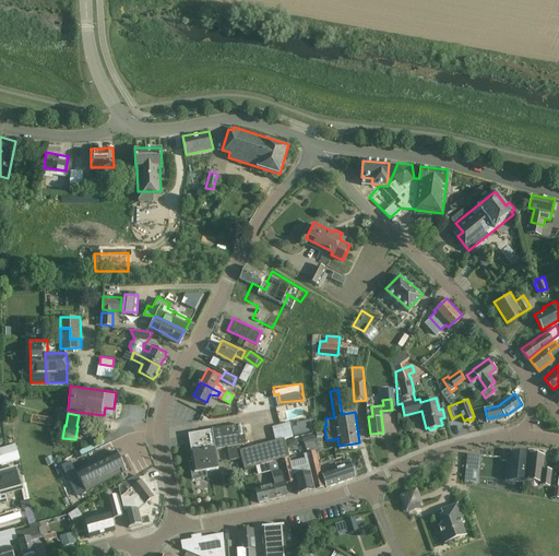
[(294,435),(313,428),(311,418),(296,423),(296,425),(292,427),(294,435)]
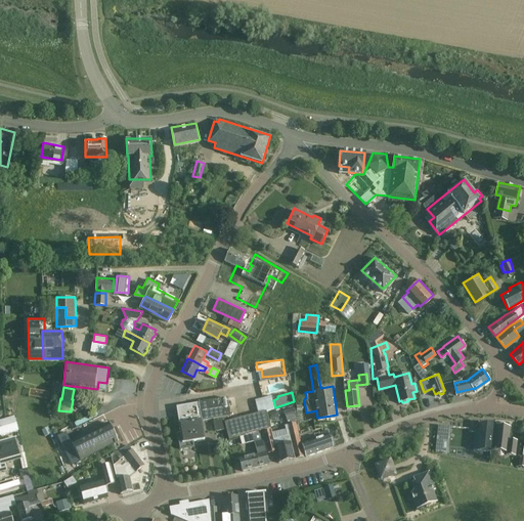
[(177,431),(179,445),(193,443),(192,439),(205,437),(202,419),(213,417),(215,429),(225,428),(228,438),(270,426),(266,409),(274,407),(271,394),(255,398),(258,411),(224,420),(224,416),(230,415),(227,396),(198,401),(175,405),(180,431),(177,431)]
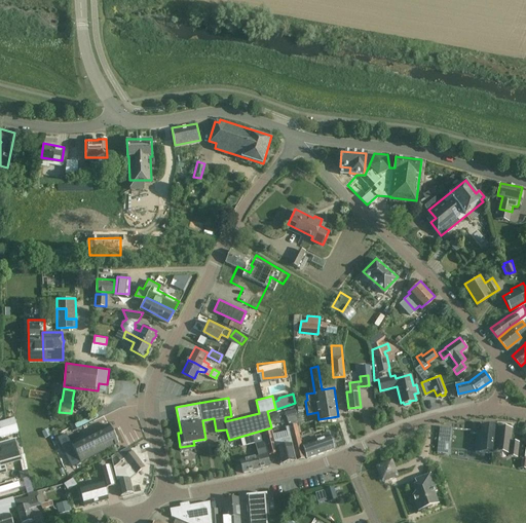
[(288,417),(290,424),(299,422),(297,415),(288,417)]
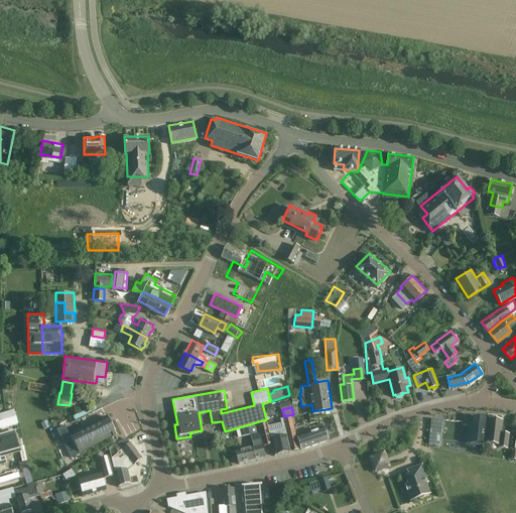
[(116,433),(106,414),(70,432),(80,452),(116,433)]
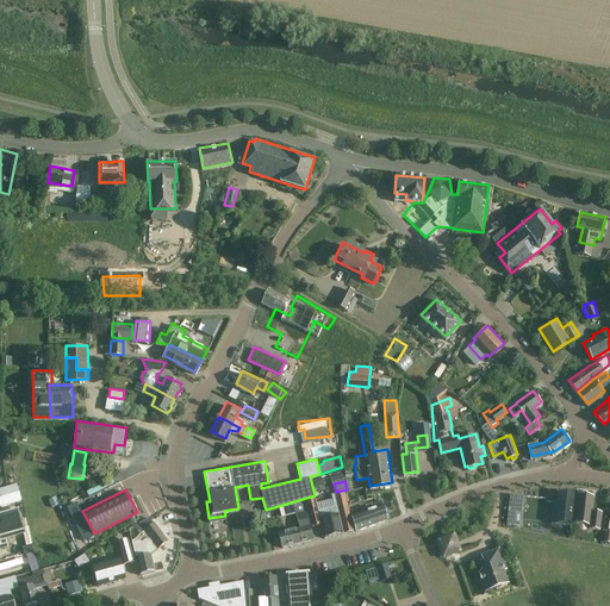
[(553,499),(551,520),(571,523),(574,492),(559,491),(558,500),(553,499)]
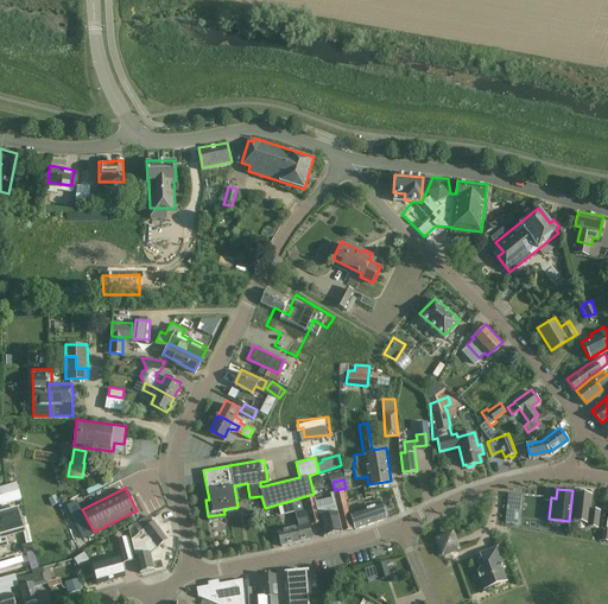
[(343,528),(337,503),(335,490),(330,491),(333,502),(316,507),(318,514),(317,515),(322,533),(343,528)]
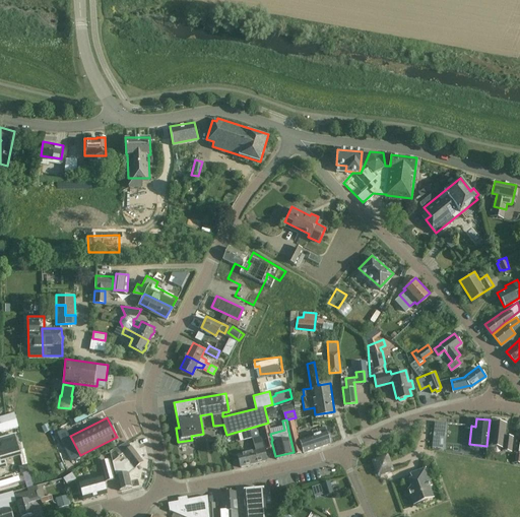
[(433,419),(432,445),(445,446),(446,421),(433,419)]
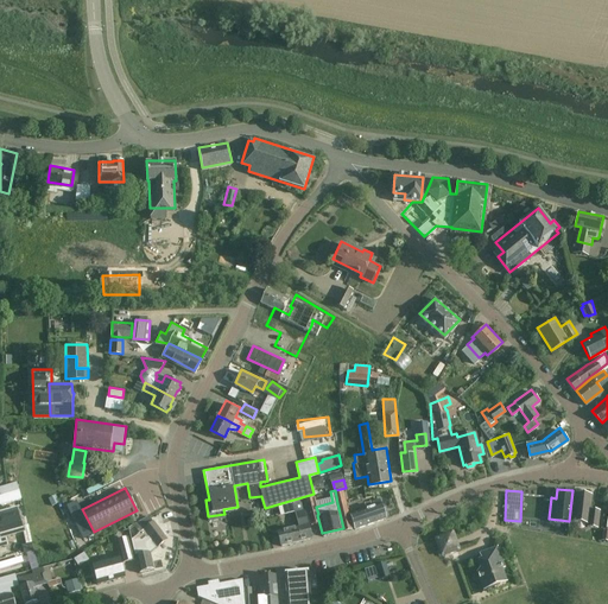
[(587,525),(599,526),(601,509),(590,507),(591,493),(575,491),(574,508),(572,508),(571,520),(587,522),(587,525)]
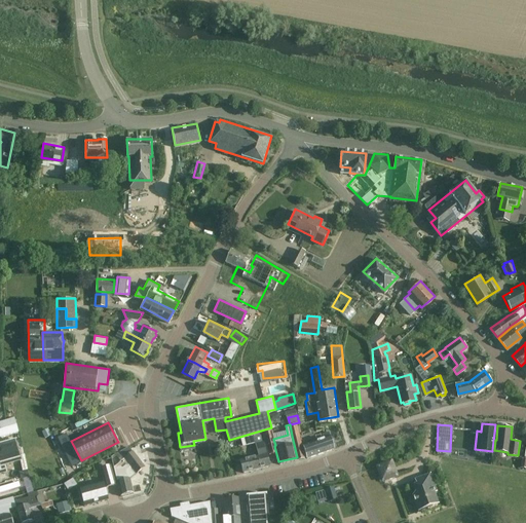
[(274,451),(269,428),(262,431),(267,452),(274,451)]
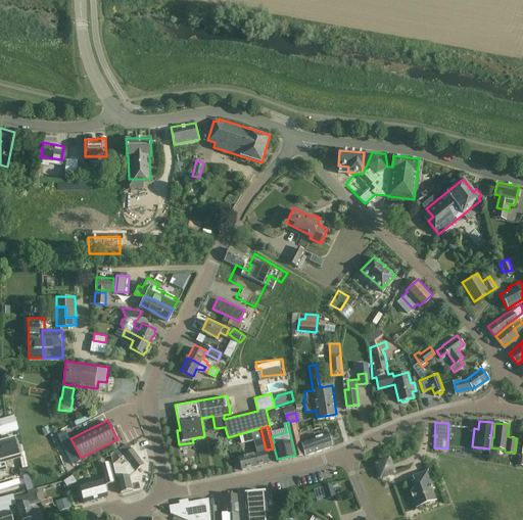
[(315,436),(319,448),(332,443),(327,428),(320,430),(322,433),(315,436)]
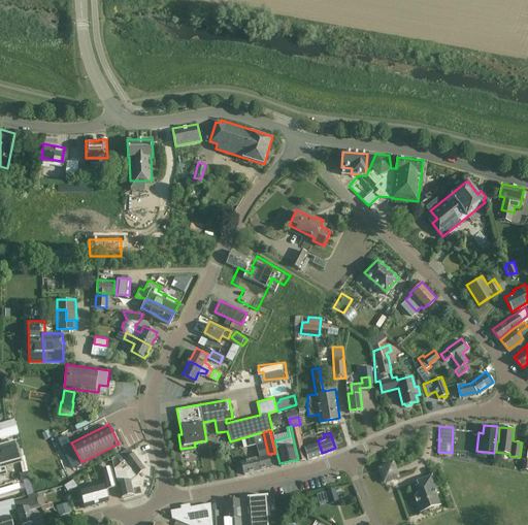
[(293,437),(298,459),(298,460),(305,458),(300,435),(296,436),(293,437)]
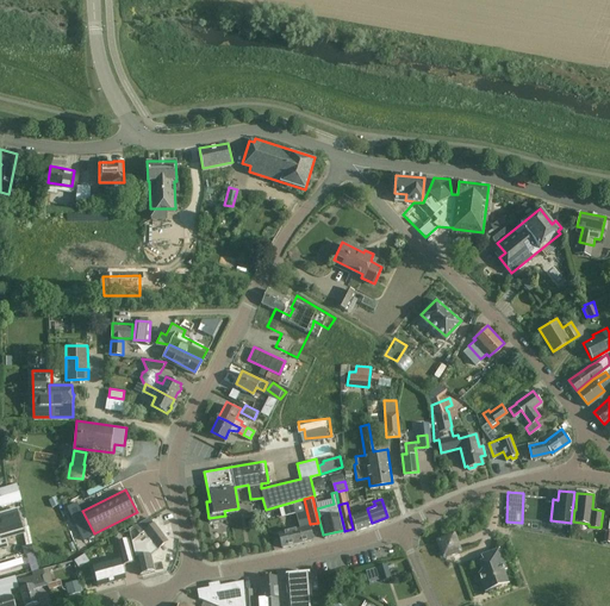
[(0,512),(0,525),(1,530),(23,524),(18,507),(0,512)]
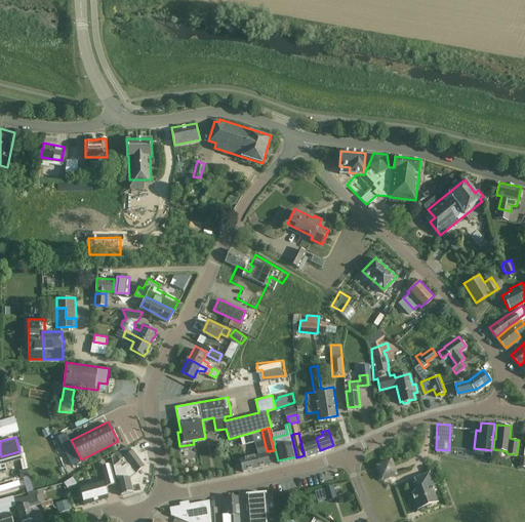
[(269,464),(266,451),(263,438),(254,440),(257,453),(251,455),(249,455),(240,457),(243,470),(269,464)]
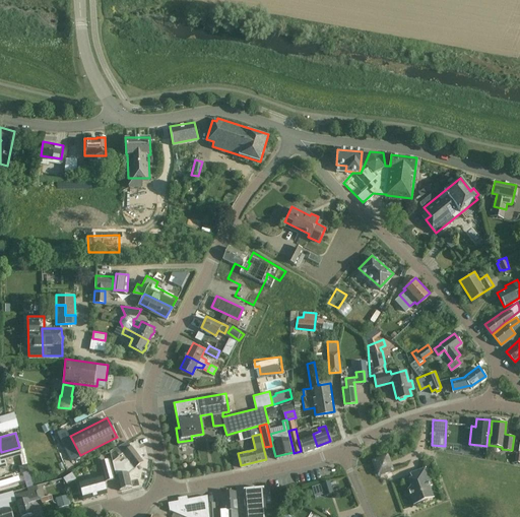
[(304,451),(317,446),(313,434),(300,438),(304,451)]
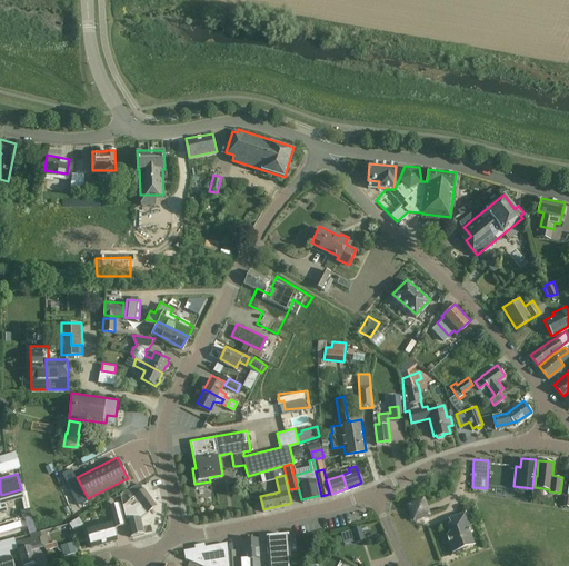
[(123,504),(130,534),(143,532),(140,516),(156,504),(143,487),(139,482),(120,492),(123,504)]
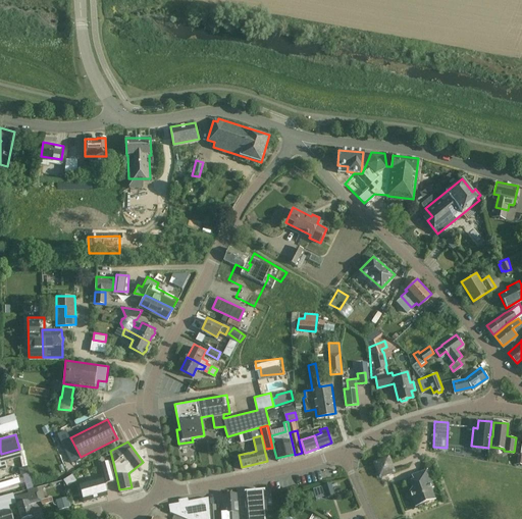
[(379,476),(381,476),(388,473),(394,471),(395,471),(395,470),(395,469),(390,459),(389,456),(388,456),(387,456),(385,456),(378,459),(374,461),(373,462),(373,463),(377,473),(378,475),(379,475),(379,476)]
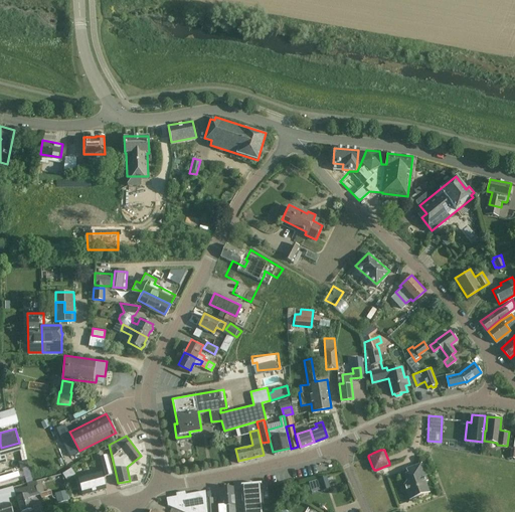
[(78,476),(82,493),(106,487),(103,475),(104,475),(104,476),(113,473),(108,455),(99,457),(102,470),(78,476)]
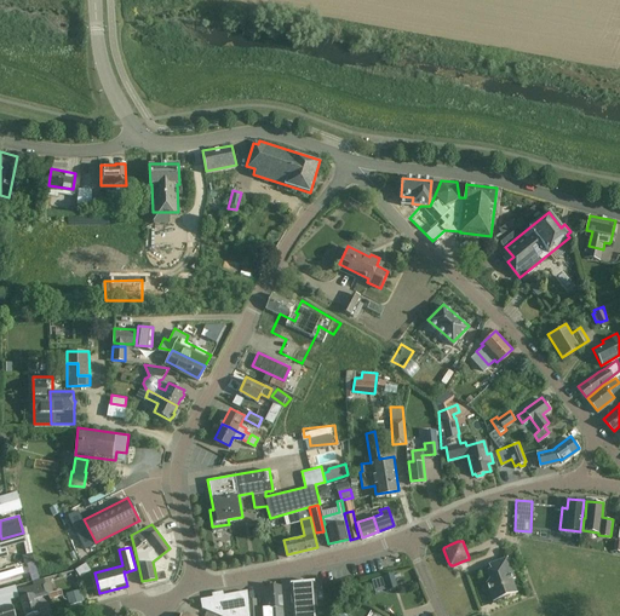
[(32,551),(23,553),(24,562),(34,559),(32,551)]
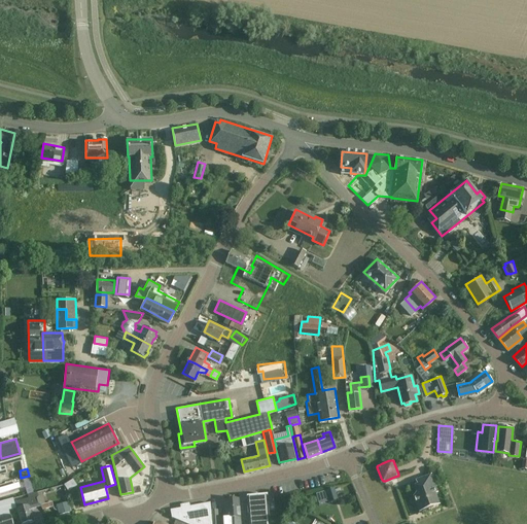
[(414,495),(419,510),(438,502),(434,491),(437,490),(431,474),(416,479),(421,492),(414,495)]
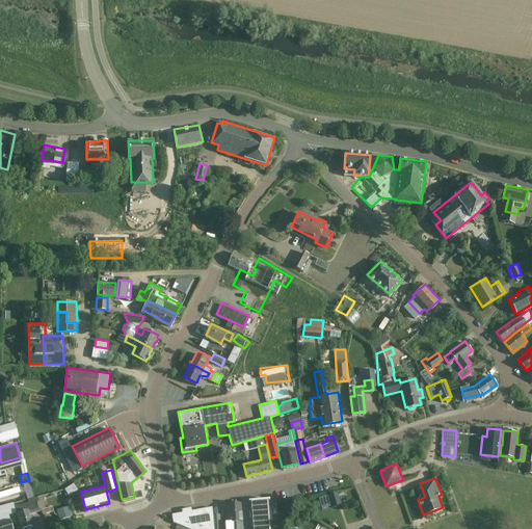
[(328,494),(331,504),(333,505),(340,503),(337,491),(328,494)]
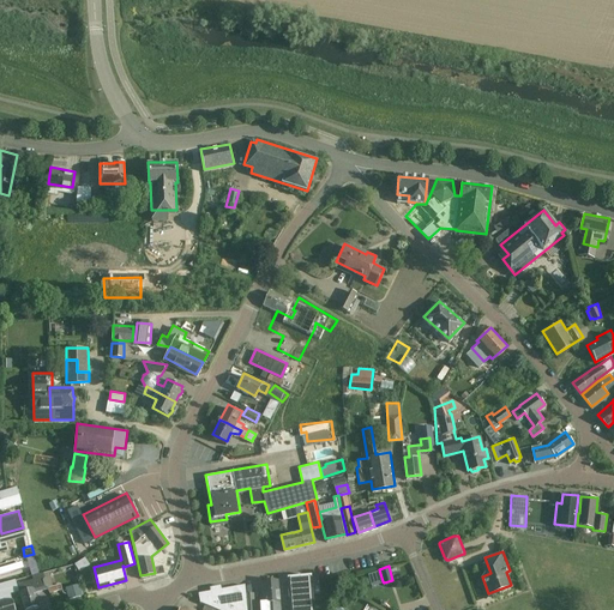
[(18,586),(25,609),(38,605),(35,591),(48,587),(49,591),(61,587),(60,581),(47,586),(44,575),(43,571),(31,574),(32,579),(17,583),(18,586)]
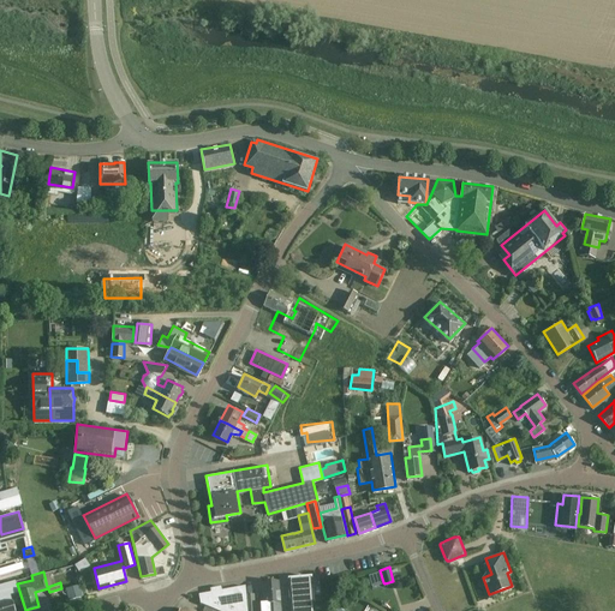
[(315,610),(312,575),(288,577),(291,610),(315,610)]
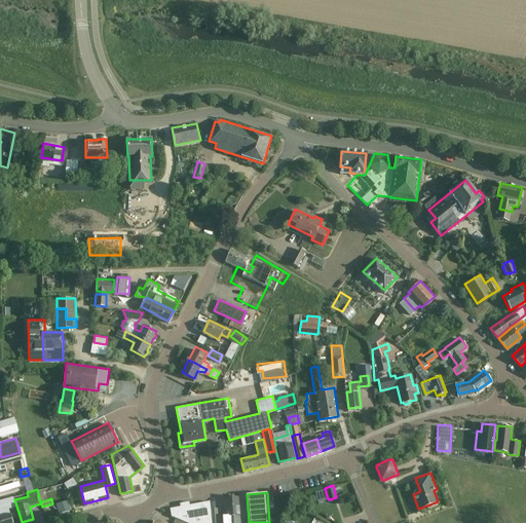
[(240,522),(238,496),(225,497),(226,516),(223,516),(223,522),(218,522),(217,507),(212,507),(213,522),(212,522),(240,522)]
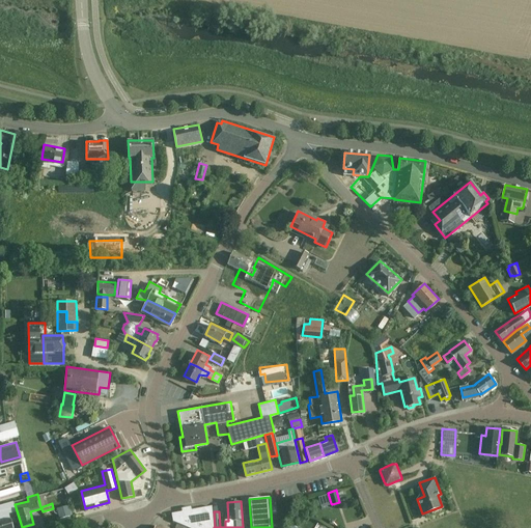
[(182,507),(182,510),(171,511),(173,520),(193,527),(208,527),(213,527),(214,527),(212,511),(212,504),(192,508),(192,505),(182,507)]
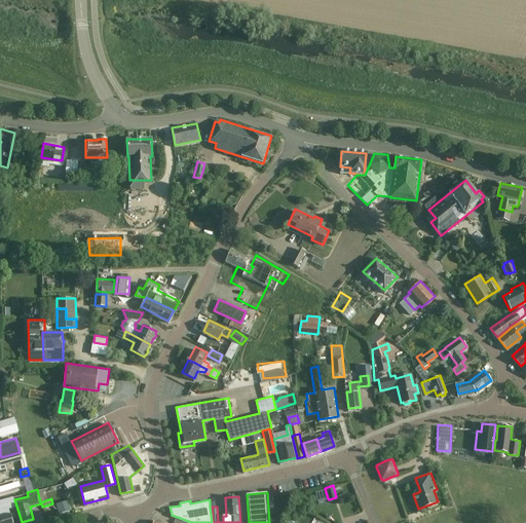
[(0,522),(12,522),(7,506),(0,507),(0,522)]
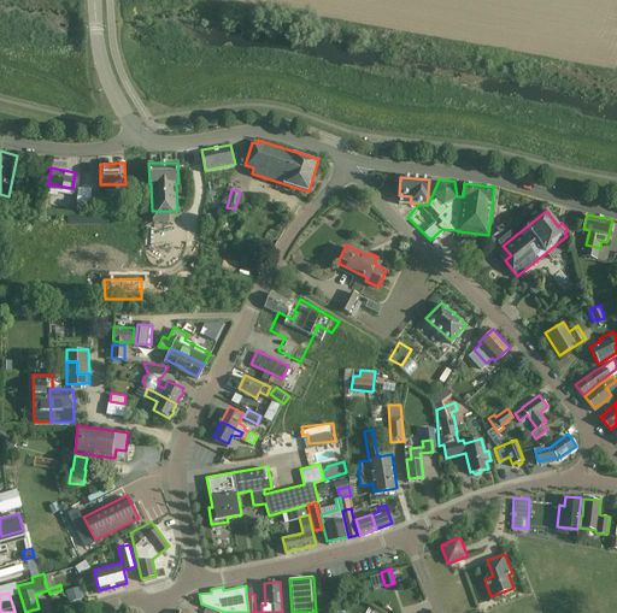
[(339,601),(330,612),(345,612),(348,608),(339,601)]
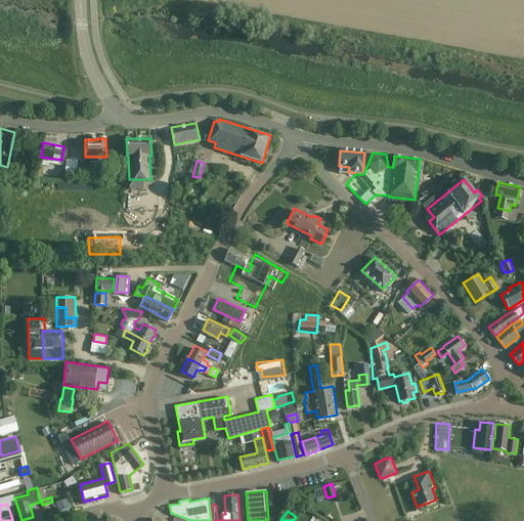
[(302,520),(320,520),(321,520),(307,512),(302,520)]
